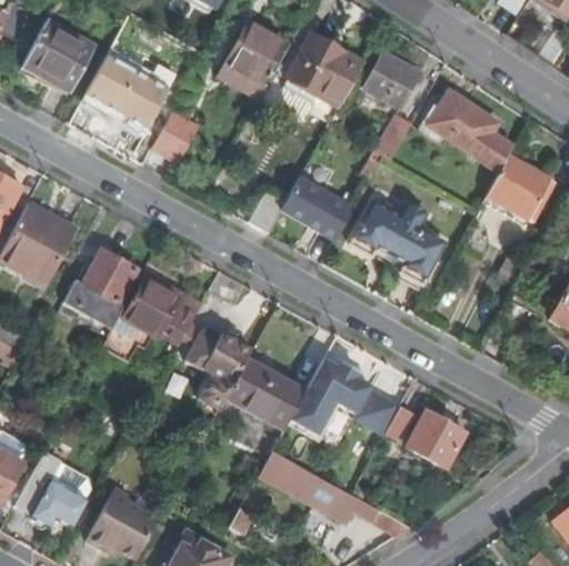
[(0,0),(0,35),(17,45),(33,12),(10,0),(0,0)]
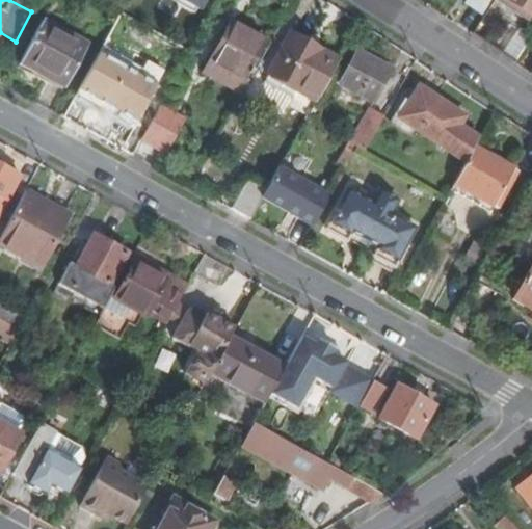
[(179,0),(196,9),(202,0),(179,0)]
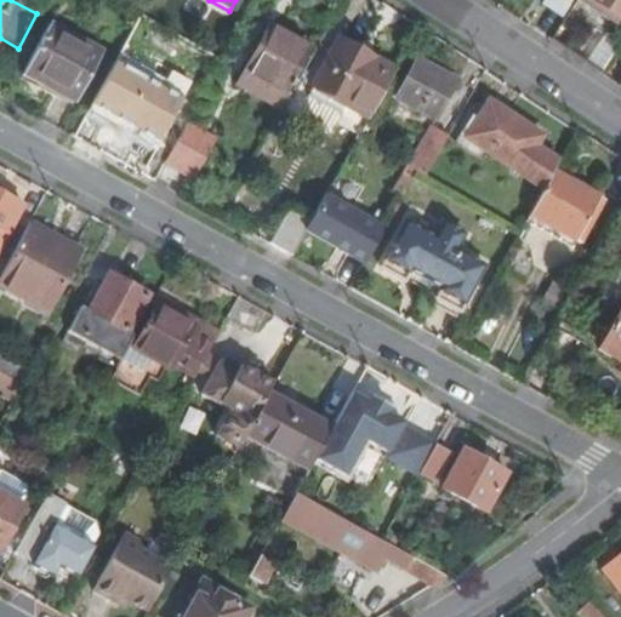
[(543,0),(542,3),(563,17),(574,0),(543,0)]
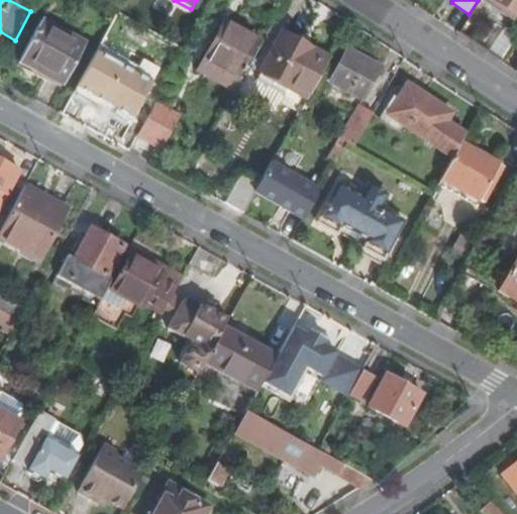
[(491,0),(514,14),(516,9),(516,0),(491,0)]
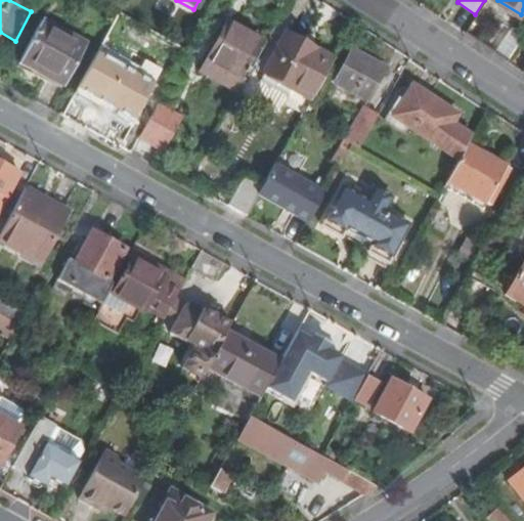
[(40,22),(20,58),(66,84),(86,46),(40,22)]
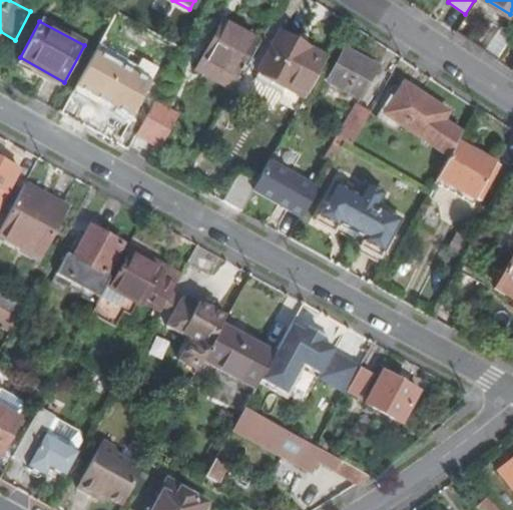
[(215,68),(231,77),(252,39),(220,22),(198,62),(213,71),(215,68)]
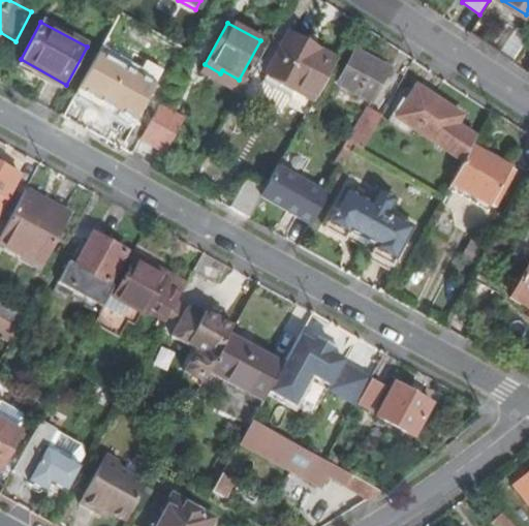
[(500,51),(511,59),(528,34),(517,26),(500,51)]
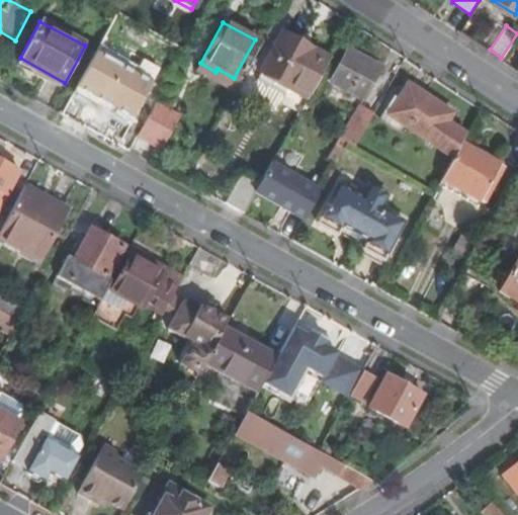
[(260,72),(278,83),(282,77),(310,93),(328,59),(283,31),(260,72)]
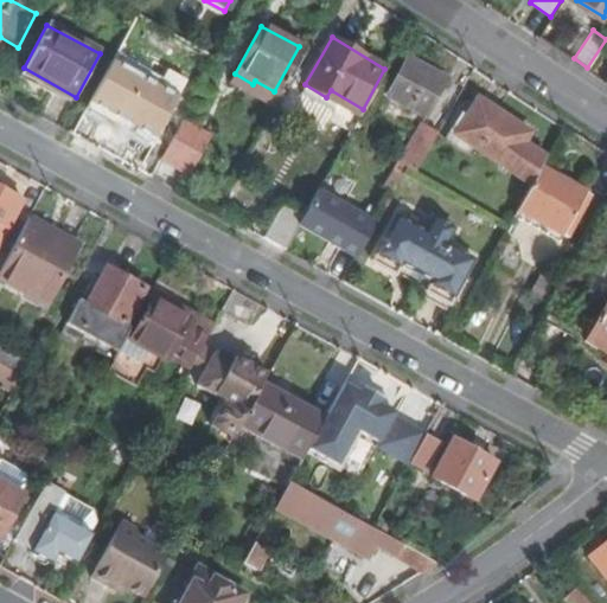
[(387,94),(425,114),(443,77),(408,57),(387,94)]
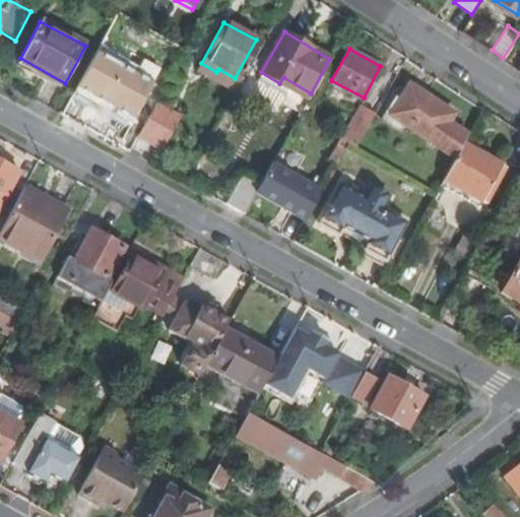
[(108,57),(88,92),(133,117),(151,81),(108,57)]
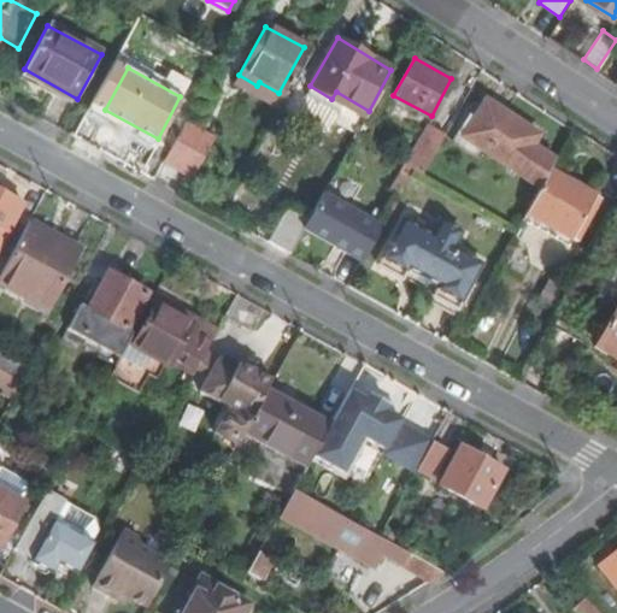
[(74,105),(77,99),(24,69),(21,76),(74,105)]
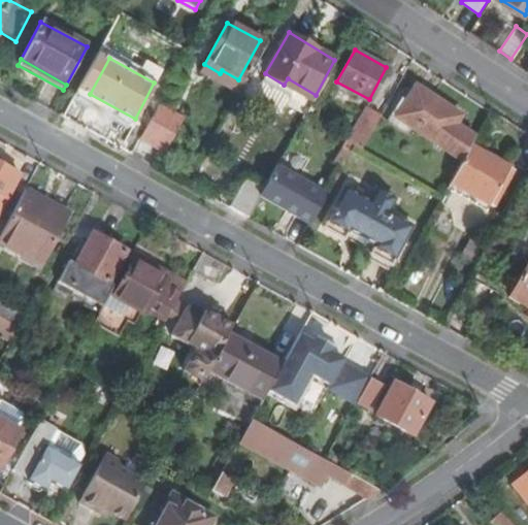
[(288,78),(284,85),(311,101),(316,95),(288,78)]
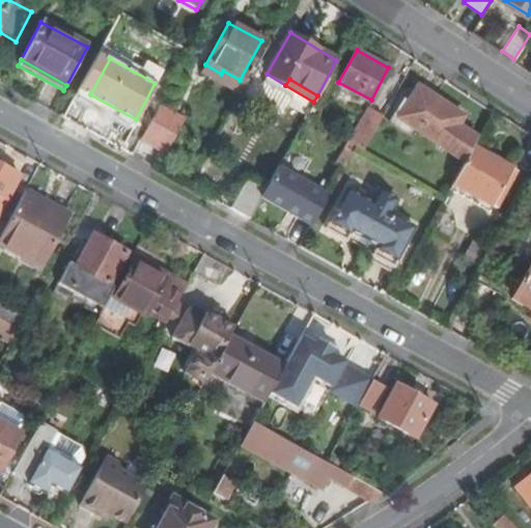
[(395,118),(464,163),(472,146),(477,138),(454,126),(460,116),(415,86),(395,118)]
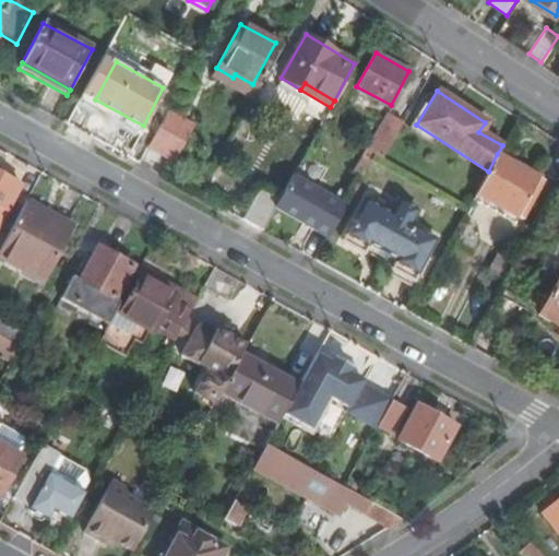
[(179,161),(195,120),(164,107),(147,148),(179,161)]
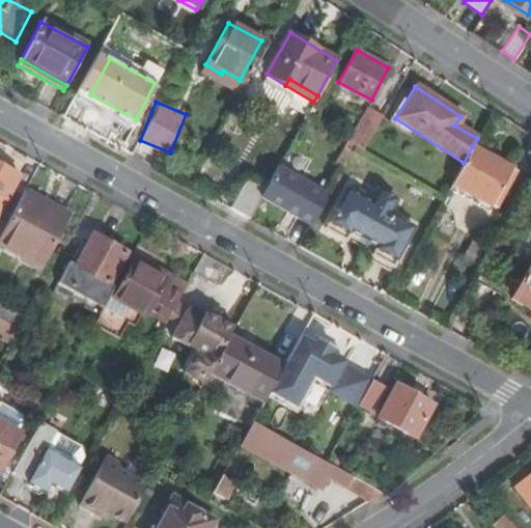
[(357,145),(364,150),(382,116),(369,109),(351,142),(357,145)]
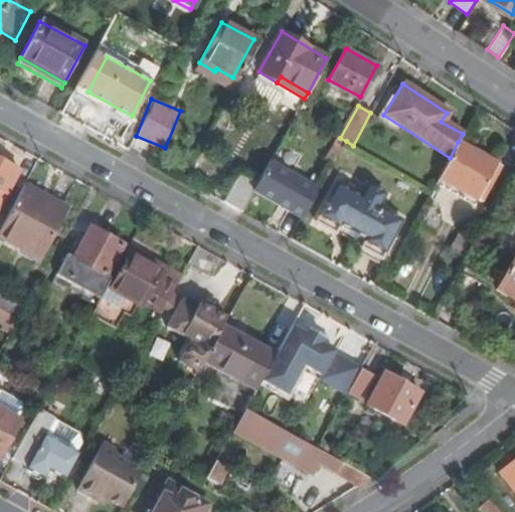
[(334,163),(346,141),(340,138),(339,138),(327,159),(334,163)]
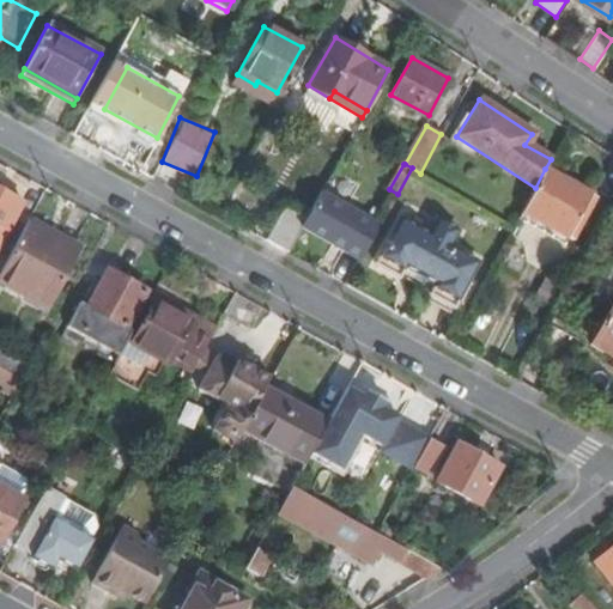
[(589,193),(545,169),(535,188),(522,212),(572,238),(587,212),(581,209),(589,193)]
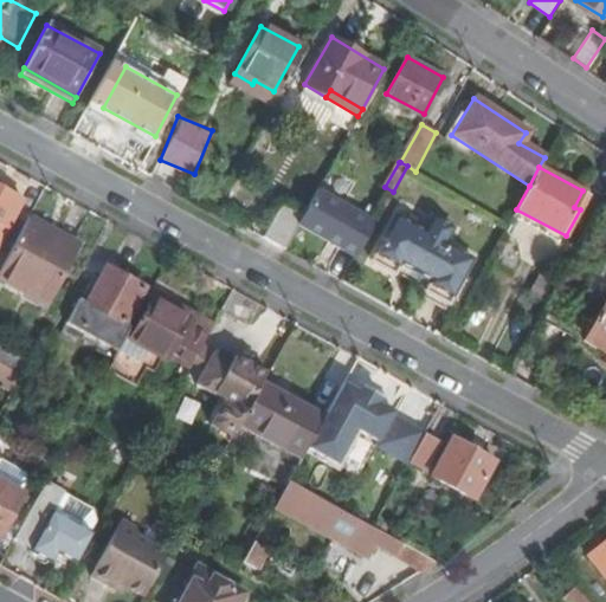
[(0,231),(19,198),(0,186),(0,231)]
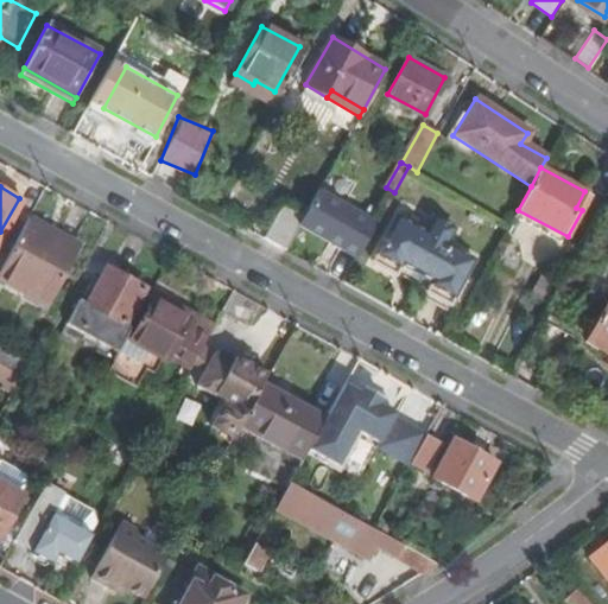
[(365,216),(318,190),(301,223),(359,256),(382,213),(371,207),(365,216)]
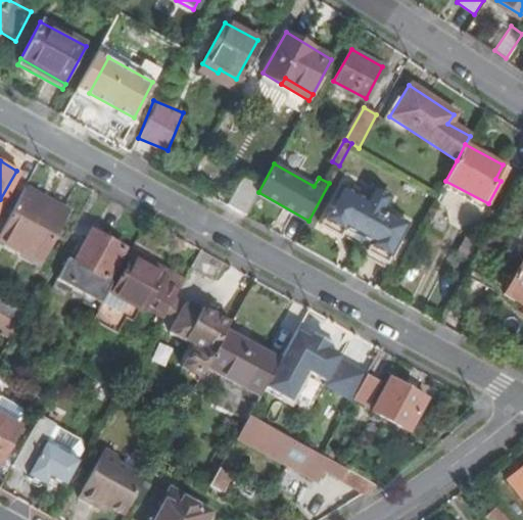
[(503,164),(495,179),(501,181),(507,168),(503,164)]
